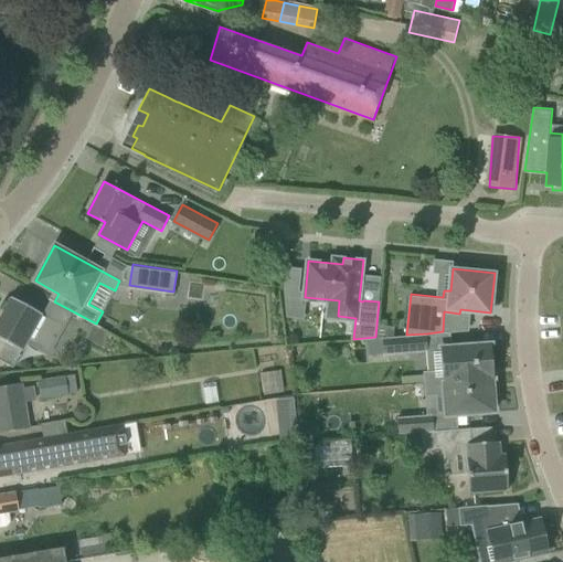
[(0,351),(0,358),(14,366),(30,337),(50,347),(63,322),(12,295),(0,317),(0,337),(8,341),(4,345),(0,351)]
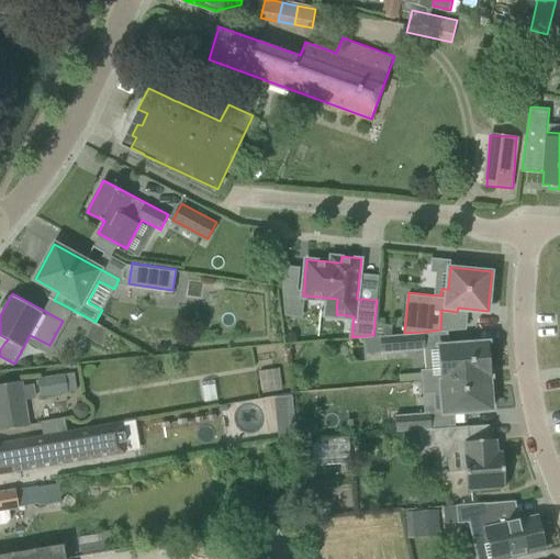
[(425,332),(404,333),(381,335),(382,351),(426,348),(425,332)]
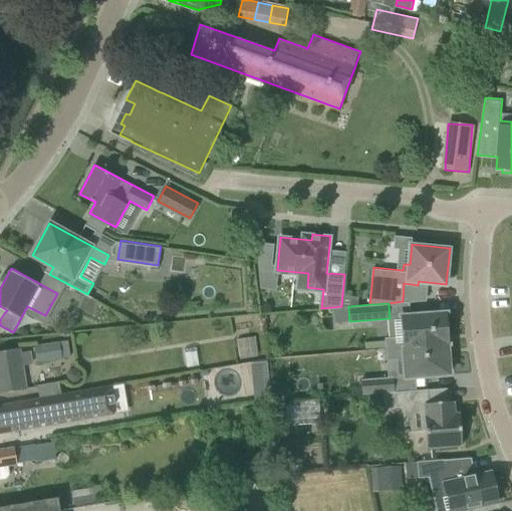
[(386,339),(387,347),(448,342),(448,343),(450,343),(447,311),(402,315),(403,335),(386,336),(386,339)]
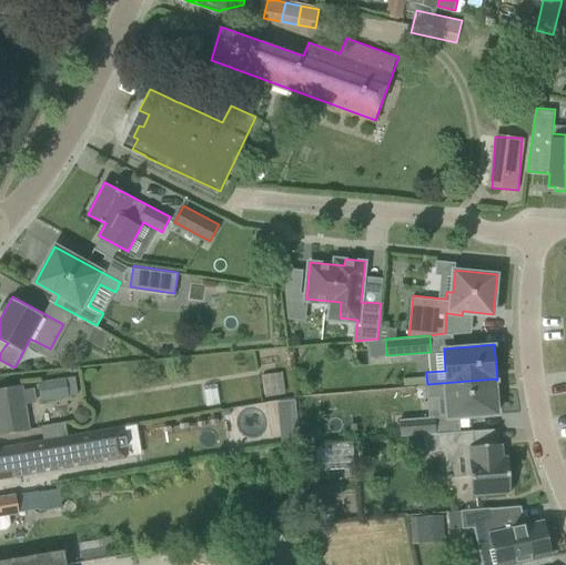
[(282,371),(263,373),(265,393),(285,390),(282,371)]
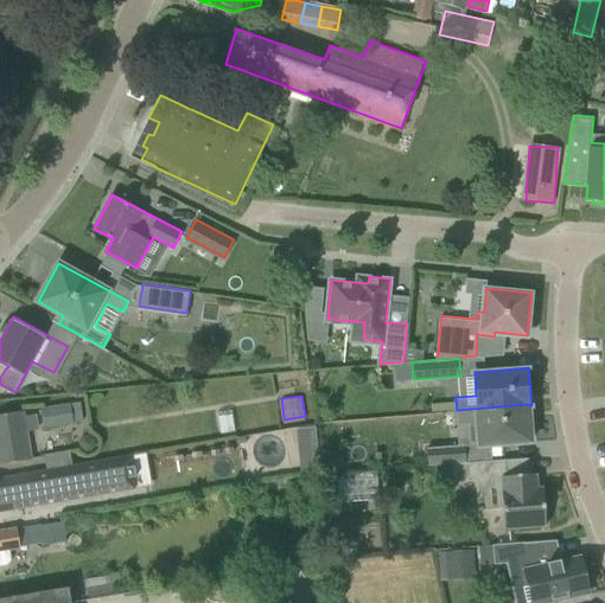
[(43,405),(45,425),(75,422),(71,401),(43,405)]
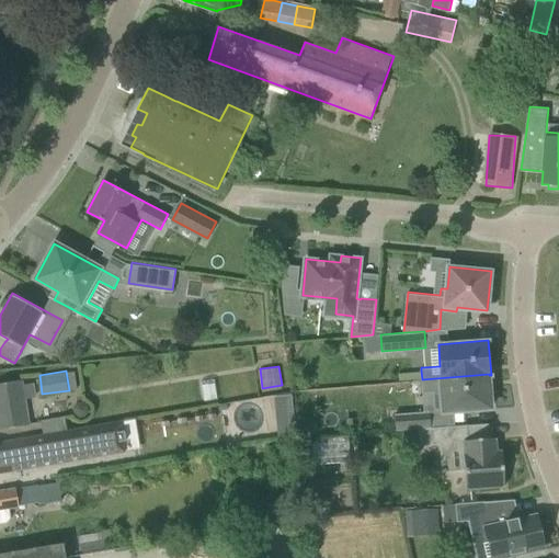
[(422,379),(421,371),(399,373),(400,380),(422,379)]
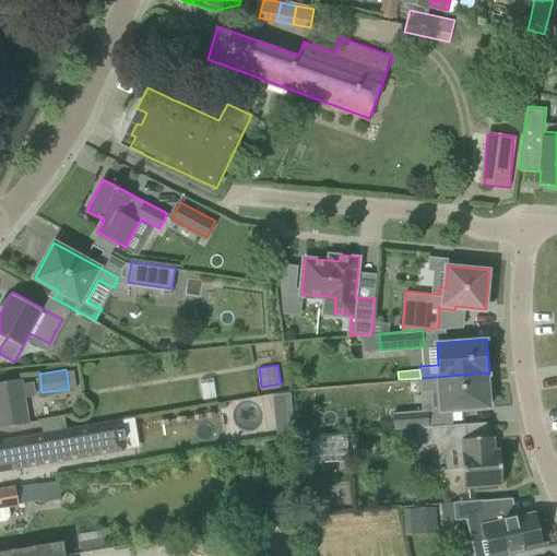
[(487,373),(421,378),(422,390),(440,388),(441,410),(489,406),(489,403),(492,403),(490,388),(488,388),(487,374),(487,373)]
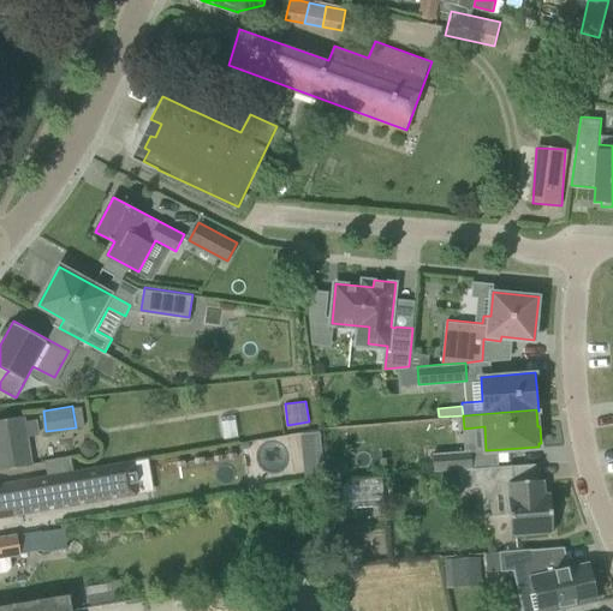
[(41,433),(39,418),(24,420),(24,415),(0,419),(0,468),(33,463),(28,436),(41,433)]
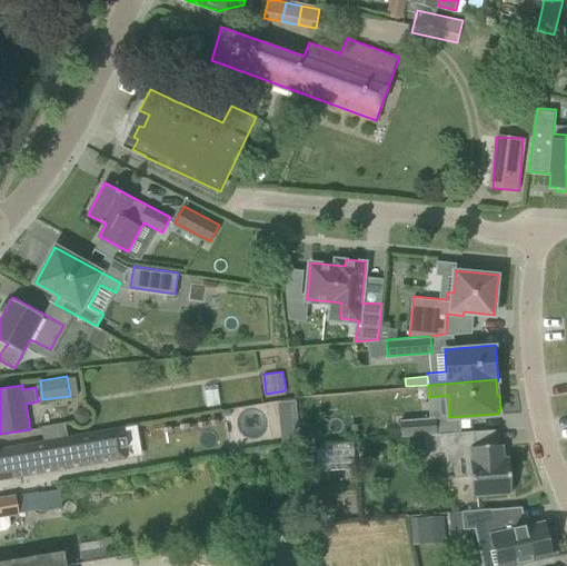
[(75,413),(76,418),(80,421),(86,420),(89,416),(88,409),(83,406),(78,407),(75,413)]
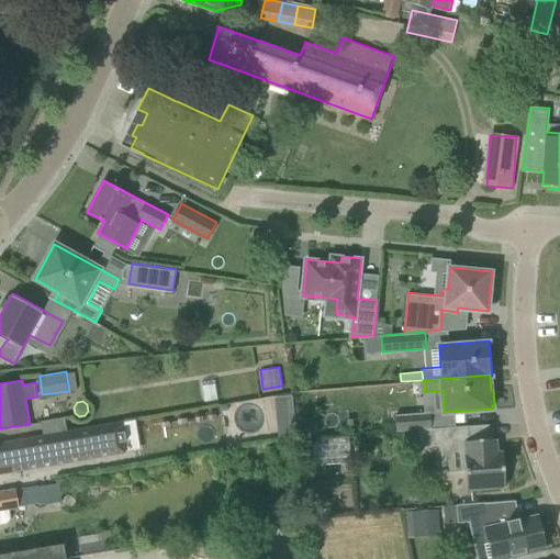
[(396,413),(398,431),(432,427),(430,411),(396,413)]
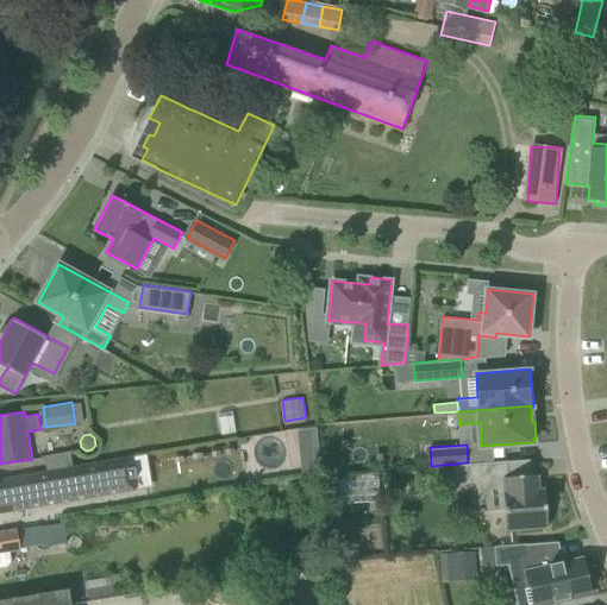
[(343,454),(333,455),(335,470),(344,468),(343,454)]
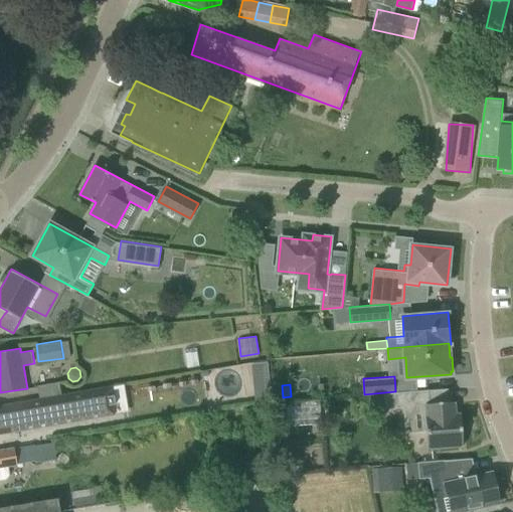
[(117,407),(117,406),(113,385),(0,404),(0,434),(1,434),(0,428),(21,424),(22,430),(116,413),(115,408),(117,407)]
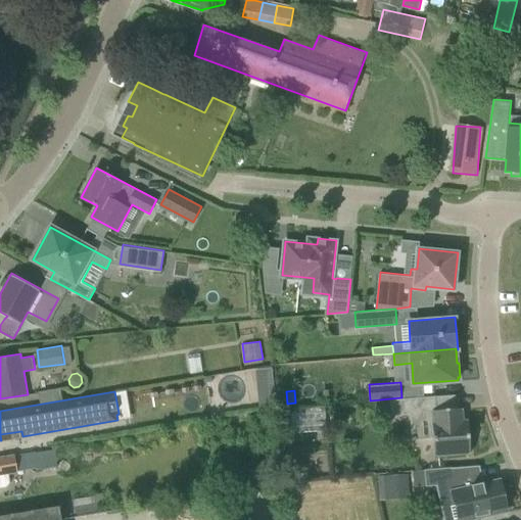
[(405,397),(407,413),(427,412),(429,437),(434,437),(435,455),(471,452),(469,432),(464,432),(462,408),(438,410),(436,395),(405,397)]
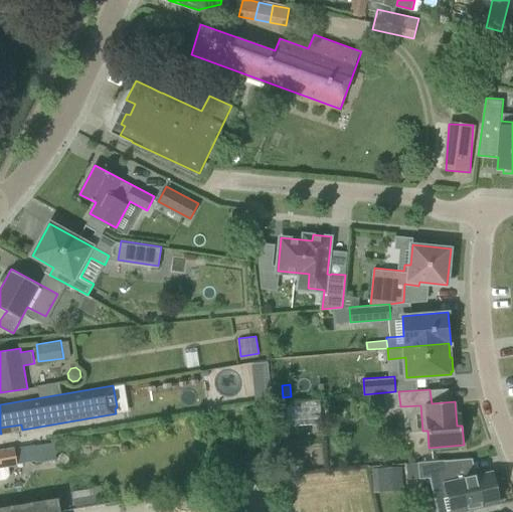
[(9,464),(57,456),(54,441),(34,445),(33,444),(0,449),(0,478),(7,477),(10,473),(9,464)]
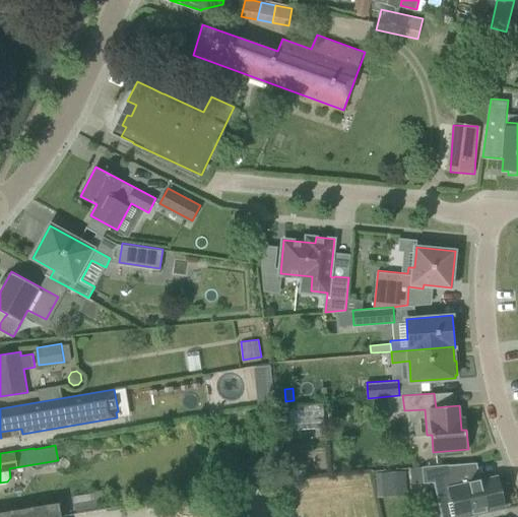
[(423,465),(424,482),(450,479),(449,463),(423,465)]
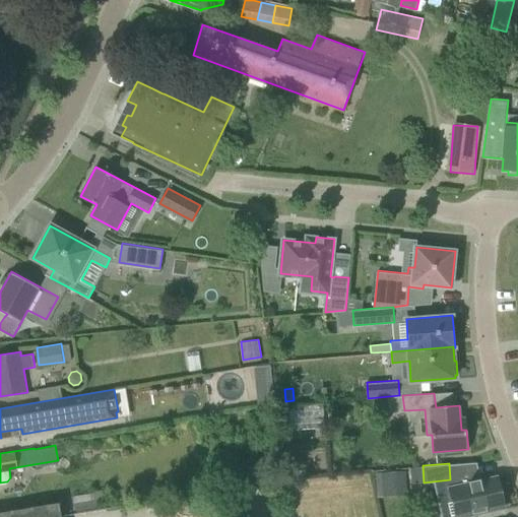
[(450,487),(456,516),(460,516),(504,507),(497,475),(480,479),(468,481),(468,482),(450,487)]
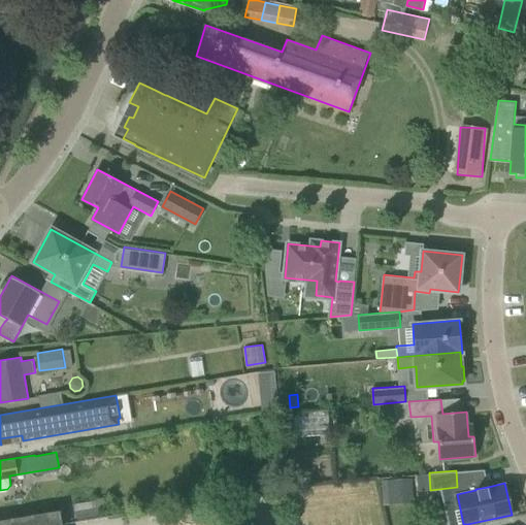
[(0,524),(63,524),(61,511),(0,521),(0,524)]
